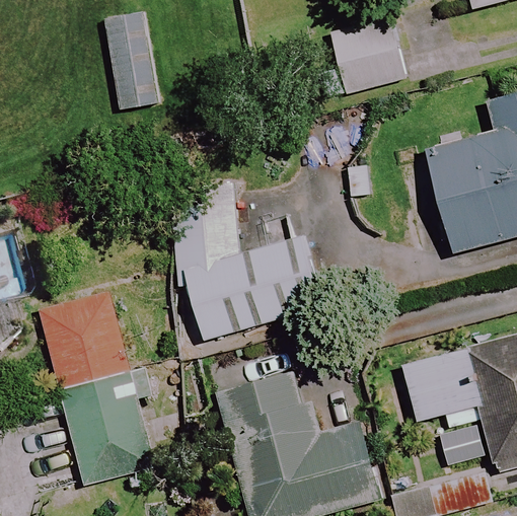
[(466,0),(470,12),(507,0),(466,0)]
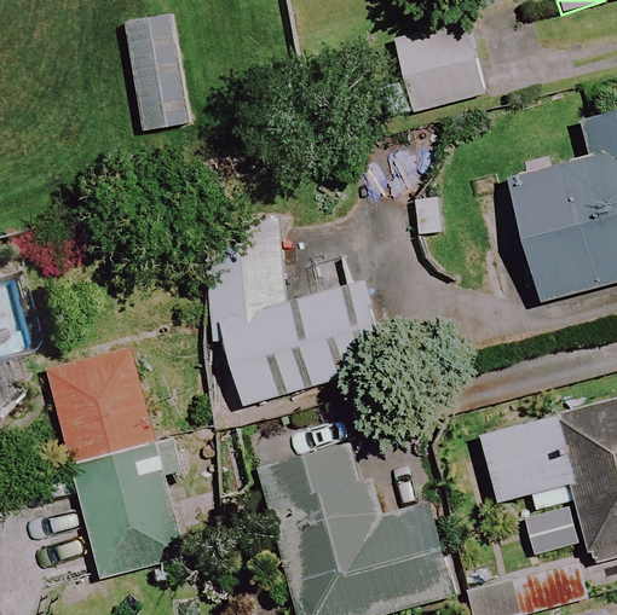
[(186,126),(171,15),(125,22),(140,132),(186,126)]
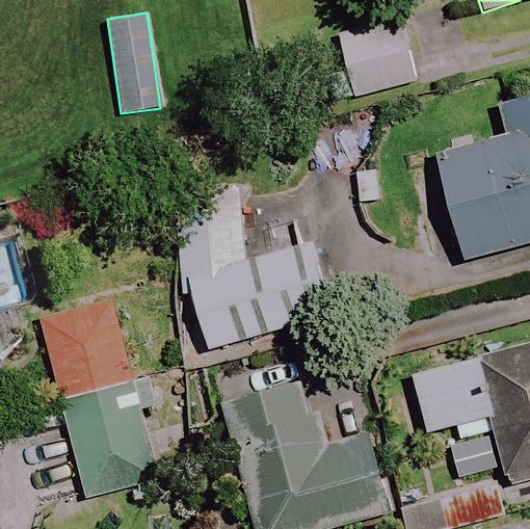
[(416,81),(400,18),(337,33),(345,71),(324,76),(332,102),(416,81)]
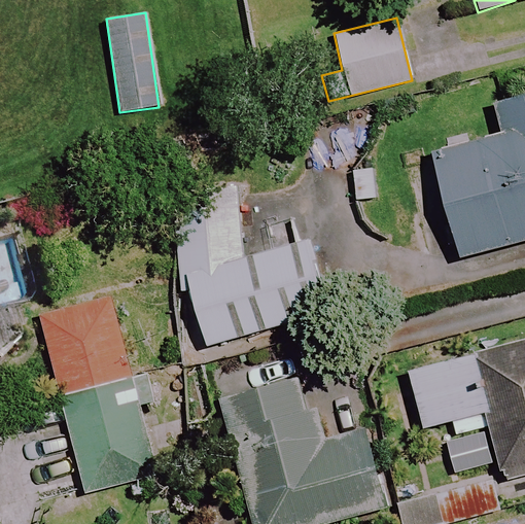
[(524,92),(493,101),(501,134),(432,152),(461,257),(524,240),(524,92)]
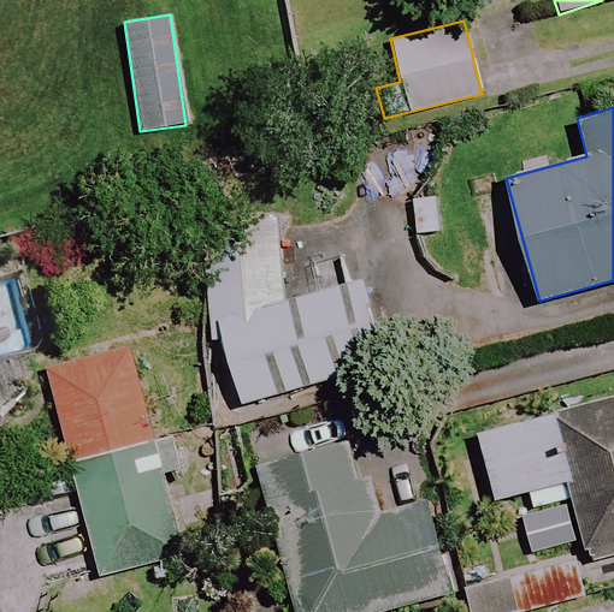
[(283,298),(282,214),(243,220),(236,312),(217,316),(241,403),(379,366),(355,279),(283,298)]
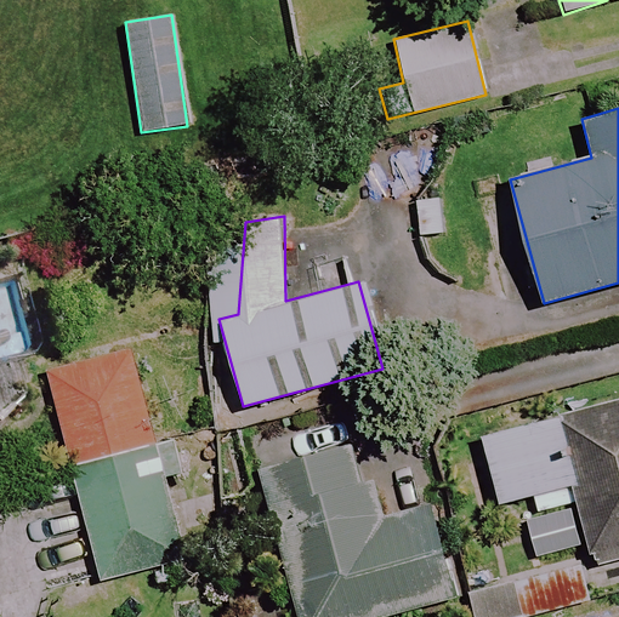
[(71,473),(157,451),(130,346),(44,367),(71,473)]
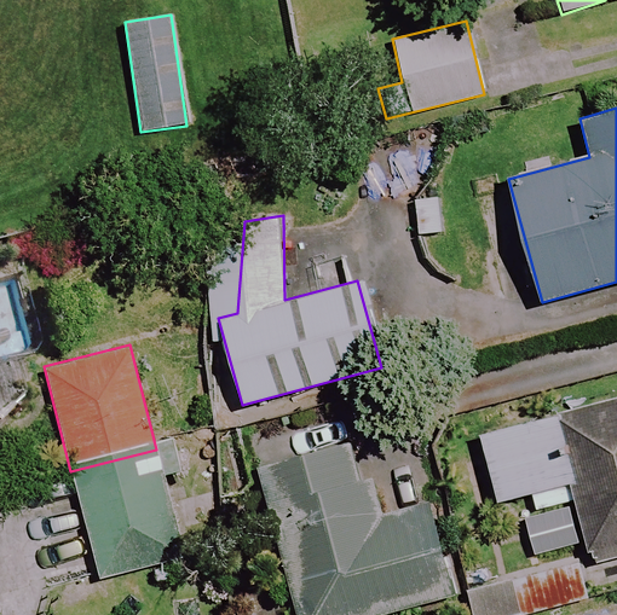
[(616,398),(476,434),(499,523),(575,504),(589,560),(616,552),(616,398)]
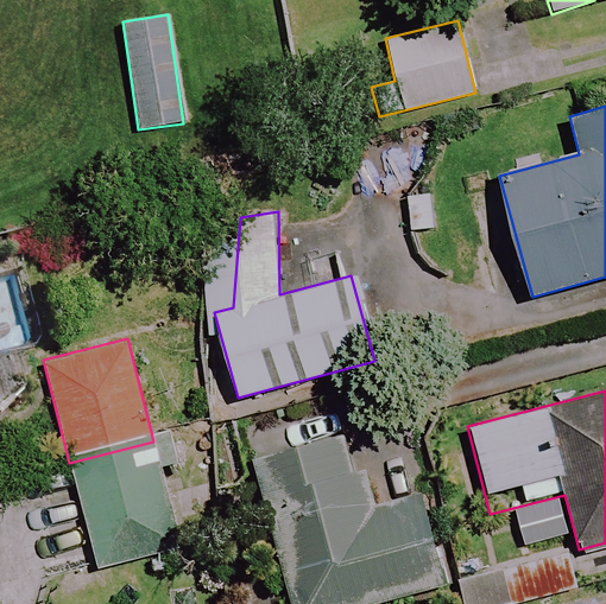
[(408,533),(376,415),(248,450),(291,603),(371,603),(444,584),(429,527),(408,533)]
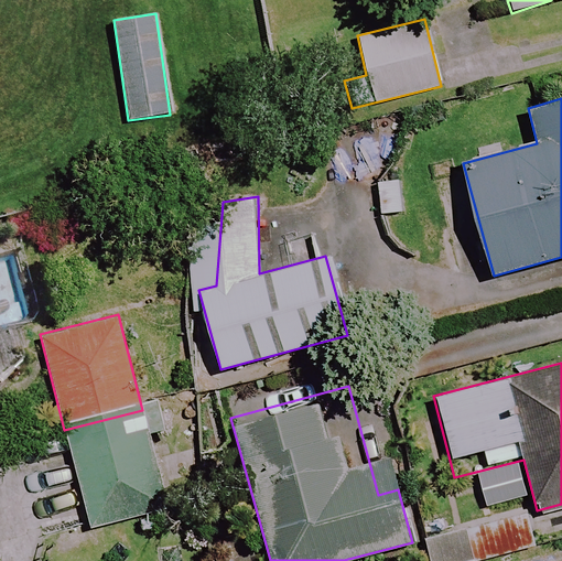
[(142,410),(64,430),(89,529),(166,509),(142,410)]
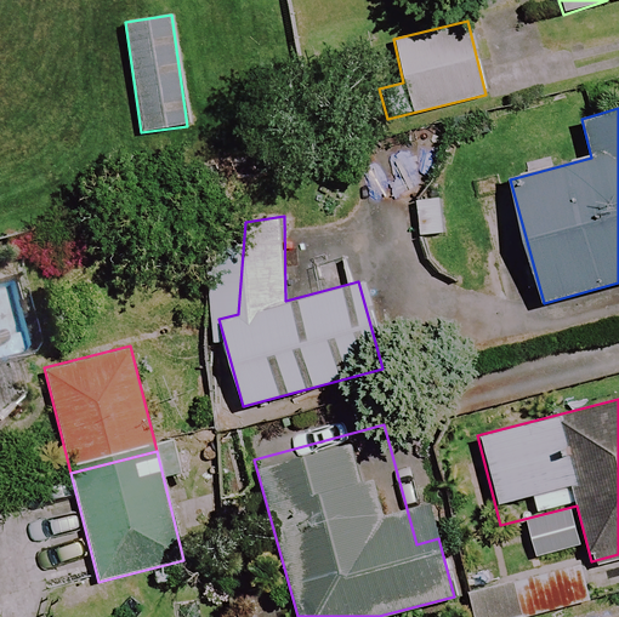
[(583,565),(514,583),(522,616),(534,616),(592,603),(583,565)]
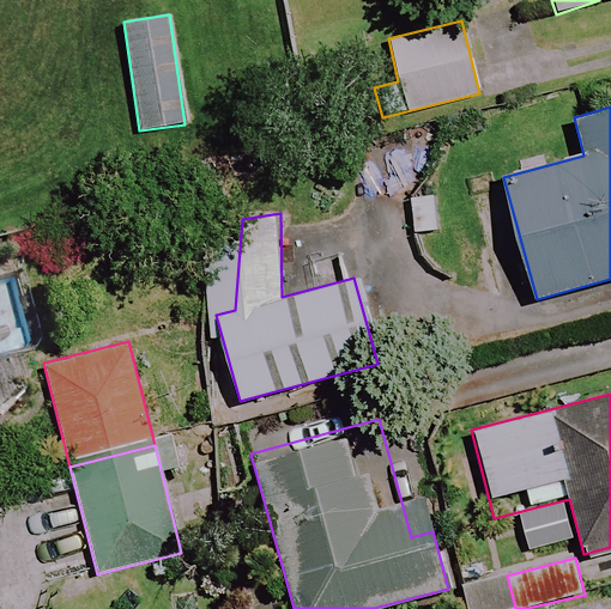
All buildings are outlined.
